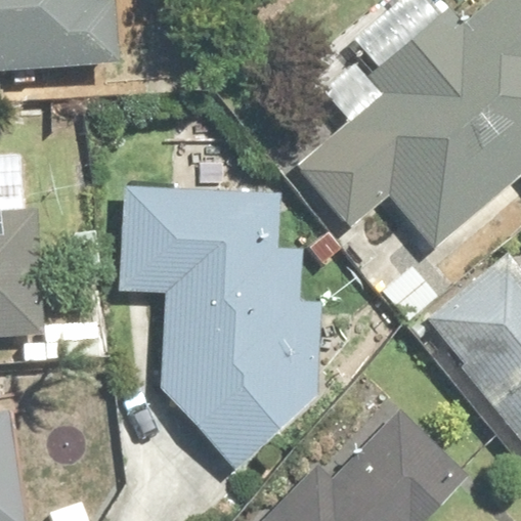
[(0,67),(119,64),(117,1),(93,1),(93,0),(0,0),(0,67)]
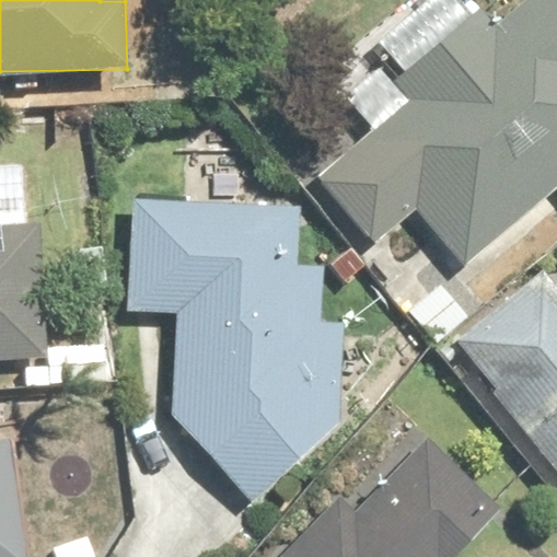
[(556,2),(554,0),(523,0),(495,27),(468,0),(417,0),(374,41),(391,57),(347,99),(371,125),(316,175),(380,242),(416,209),(470,266),(556,184),(556,2)]
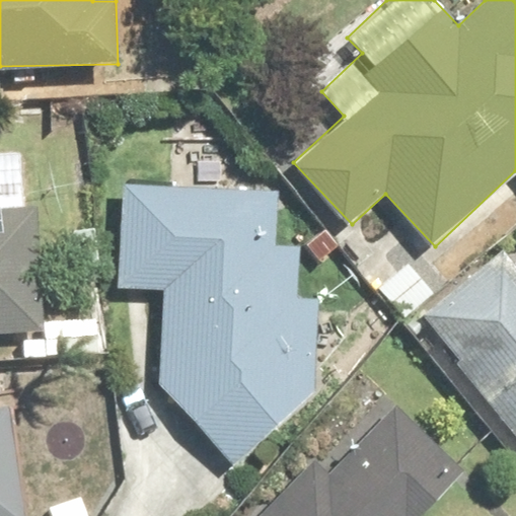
[(0,332),(43,330),(40,207),(18,207),(17,153),(0,153),(0,332)]
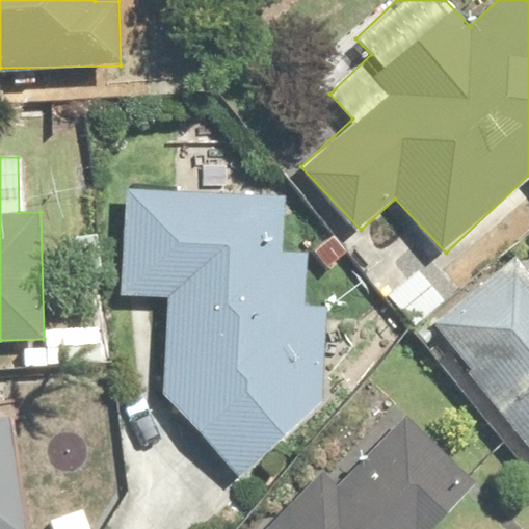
[(120,295),(167,298),(163,394),(239,475),(324,402),(322,309),(303,309),(306,256),(280,255),(283,197),(126,189),(120,295)]
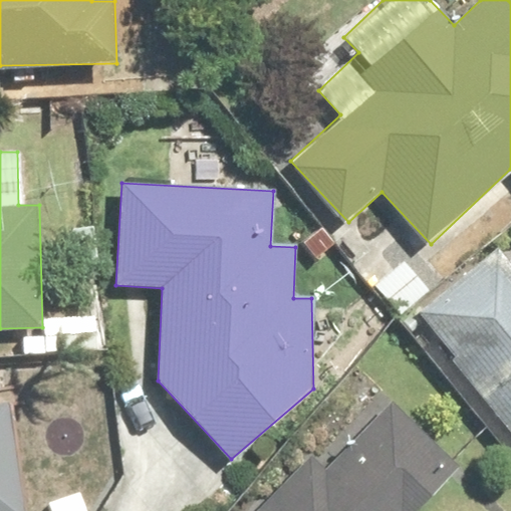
[(510,234),(416,319),(510,428),(510,234)]
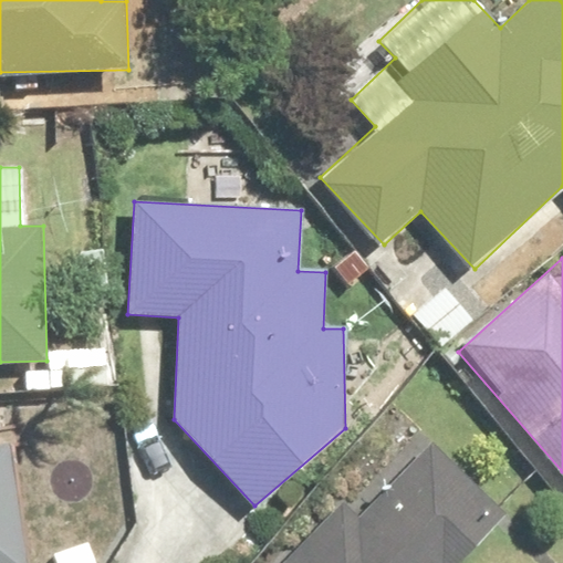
[(466,562),(508,523),(431,445),(360,515),(344,501),(280,562),(466,562)]
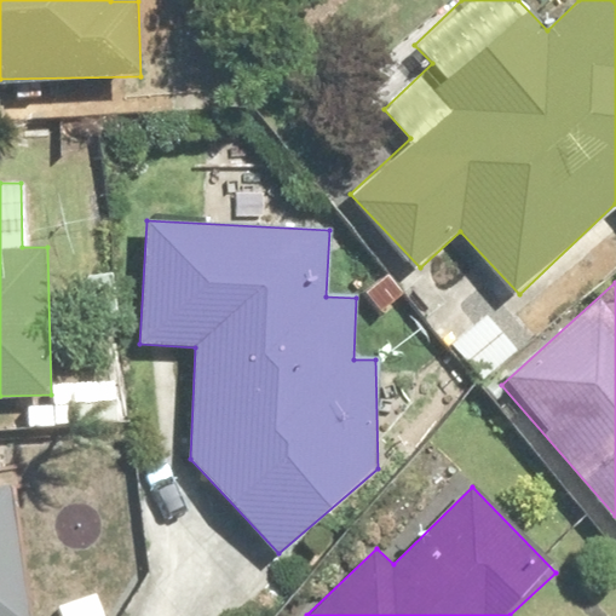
[(0,615),(30,615),(13,489),(0,491),(0,615)]
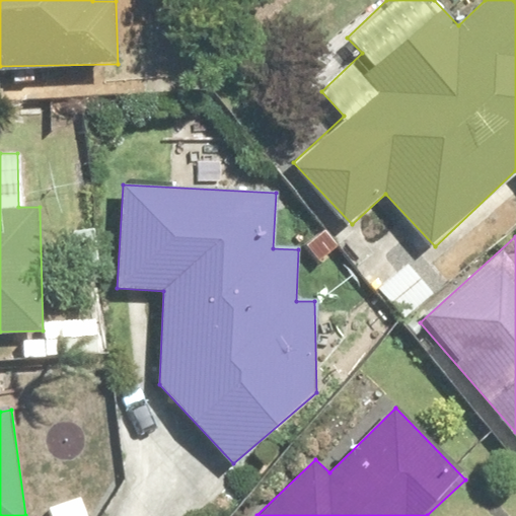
All buildings are outlined.
